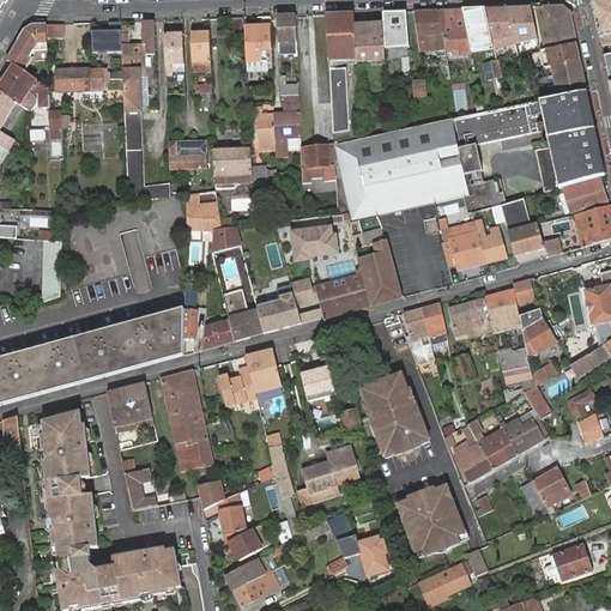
[(591,0),(600,44),(610,41),(610,50),(602,54),(605,65),(608,82),(610,80),(610,0),(591,0)]
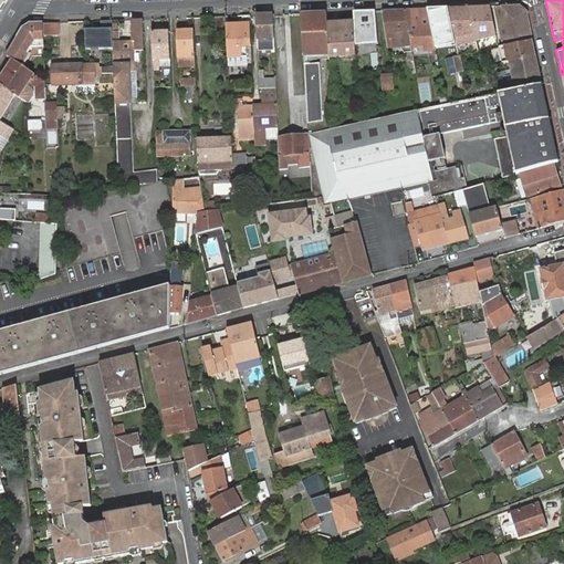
[(508,43),(531,38),(524,9),(519,3),(500,4),(508,43)]
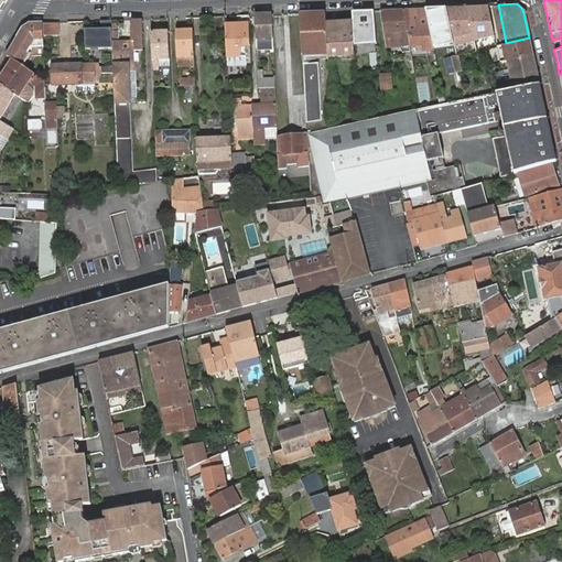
[(489,4),(457,6),(445,6),(452,42),(453,44),(493,36),(489,4)]
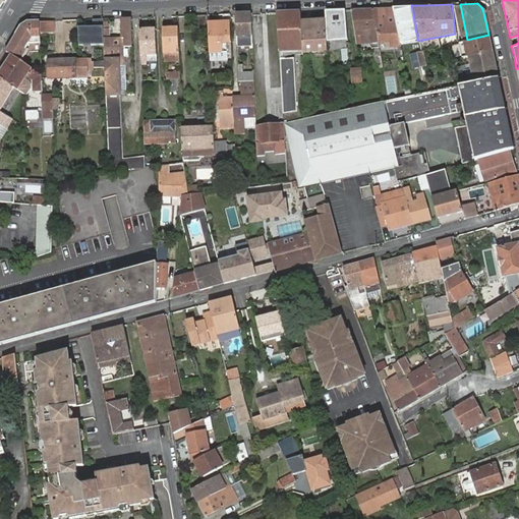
[(411,5),(391,6),(399,43),(417,39),(411,5)]
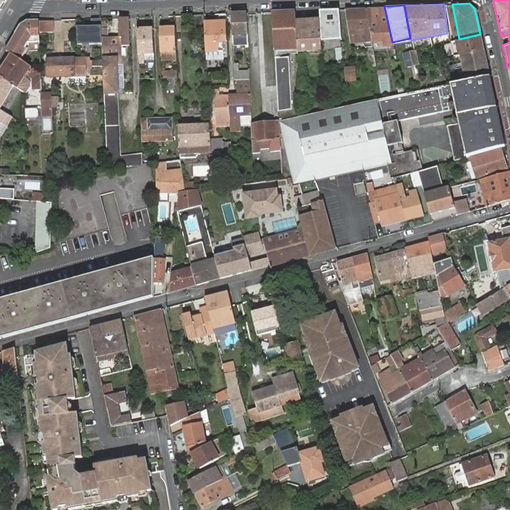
[(384,6),(365,7),(369,32),(370,35),(370,40),(380,39),(381,43),(392,42),(384,6)]
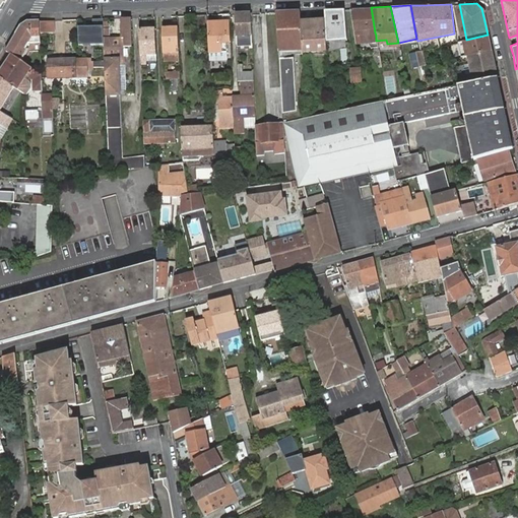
[(344,7),(323,8),(324,22),(325,40),(345,38),(344,7)]
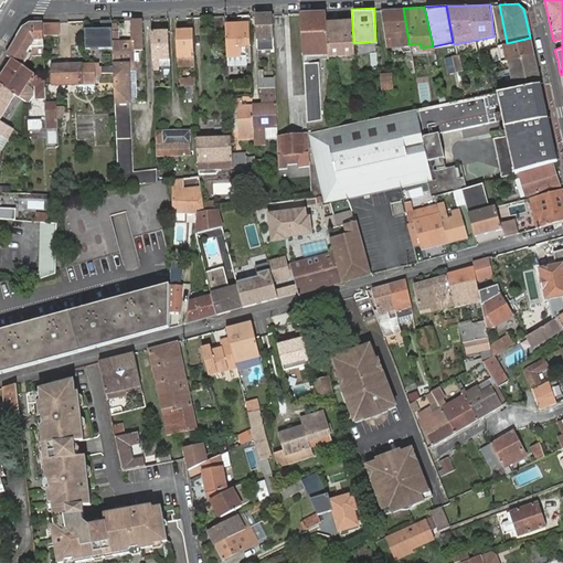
[(403,8),(380,9),(385,45),(399,44),(401,51),(410,50),(409,44),(409,39),(407,35),(403,8)]
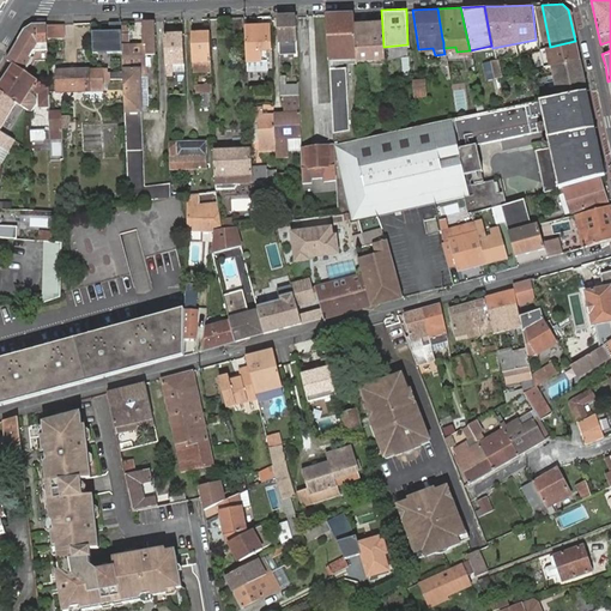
[(352,11),(325,12),(327,59),(355,55),(352,23),(352,11)]
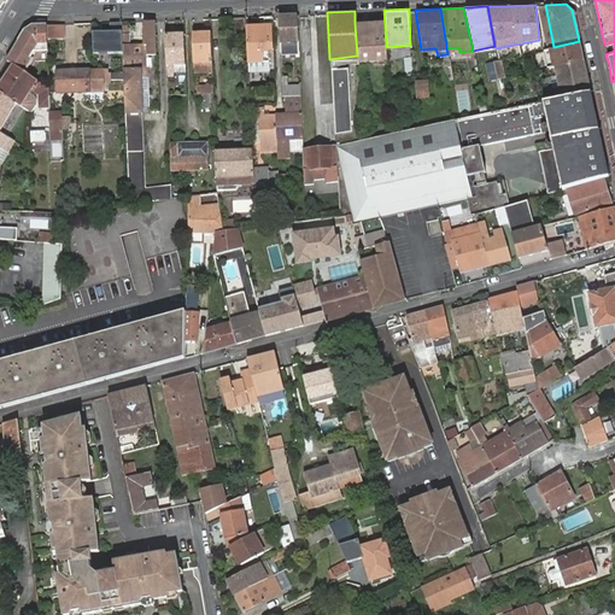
[(282,15),(277,15),(279,40),(280,51),(298,50),(297,40),(297,37),(296,13),(282,15)]
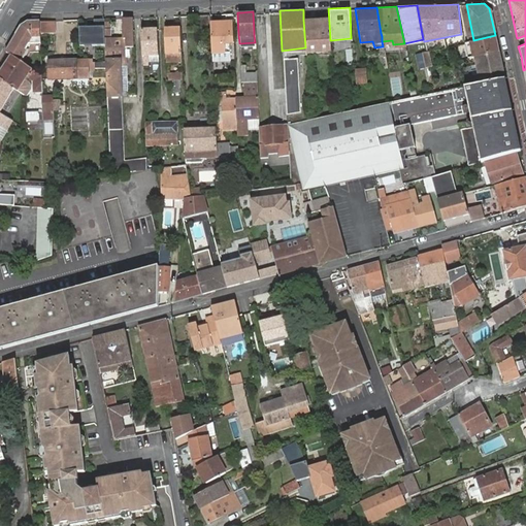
[(210,22),(210,31),(211,58),(217,58),(228,57),(229,54),(229,51),(228,40),(232,40),(231,12),(225,12),(225,21),(223,21),(210,22)]
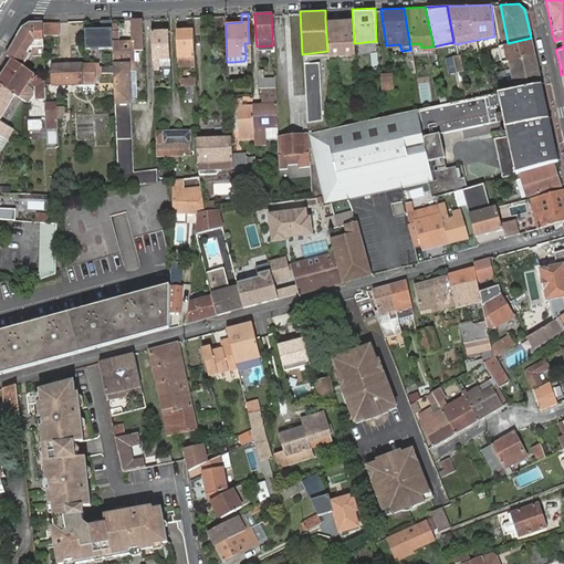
[(225,14),(211,14),(212,34),(226,33),(226,23),(225,14)]
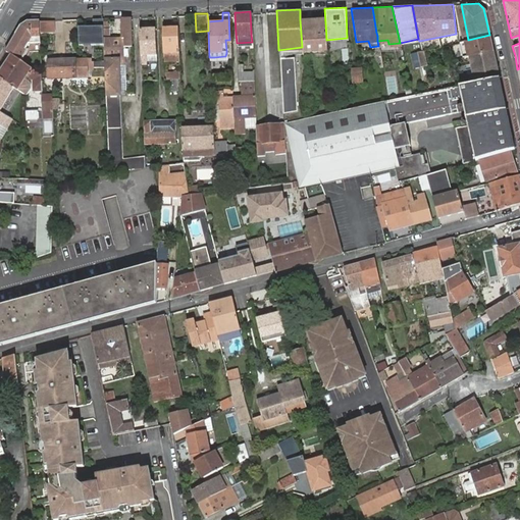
[(102,18),(103,46),(123,45),(131,44),(130,36),(131,36),(130,16),(120,16),(120,36),(108,37),(108,32),(106,30),(106,27),(108,27),(107,18),(102,18)]
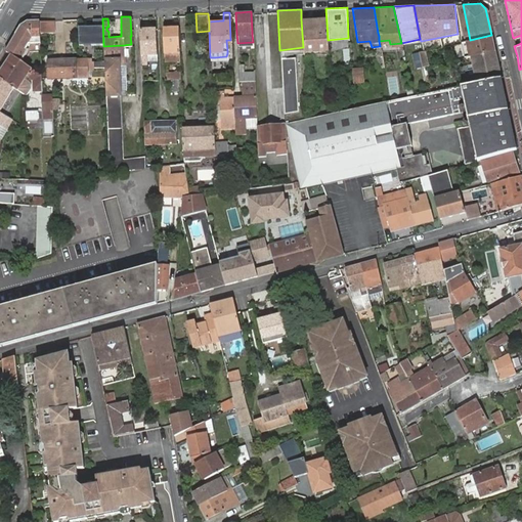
[(20,24),(5,49),(10,53),(20,60),(24,55),(27,48),(25,47),(28,42),(39,41),(39,31),(38,19),(26,19),(20,24)]
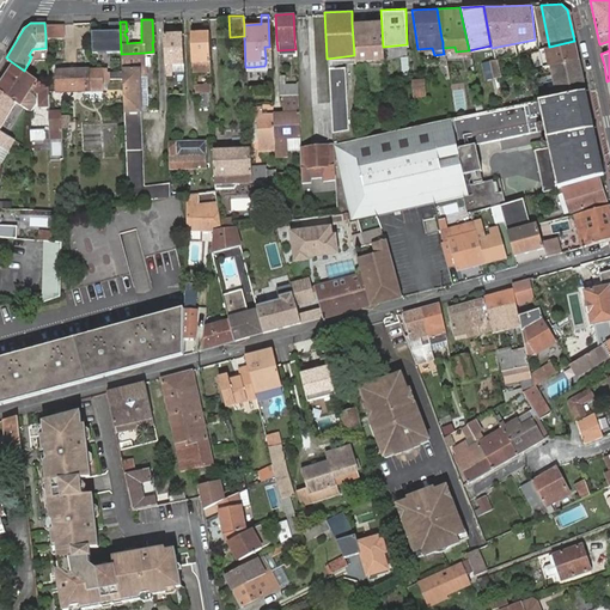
[(61,23),(44,23),(46,36),(62,35),(61,23)]
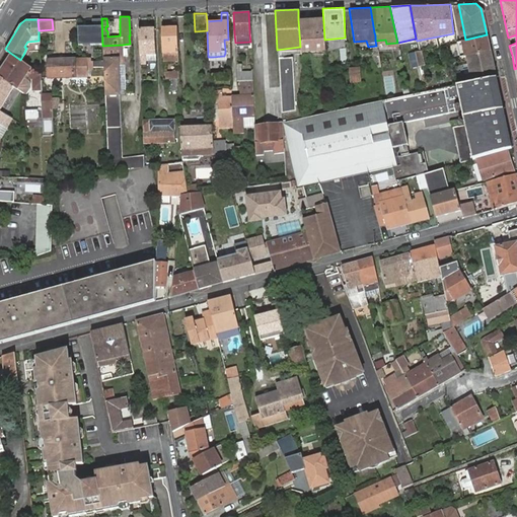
[(298,19),(300,47),(300,50),(324,49),(324,40),(323,22),(314,22),(311,22),(307,23),(307,19),(298,19)]
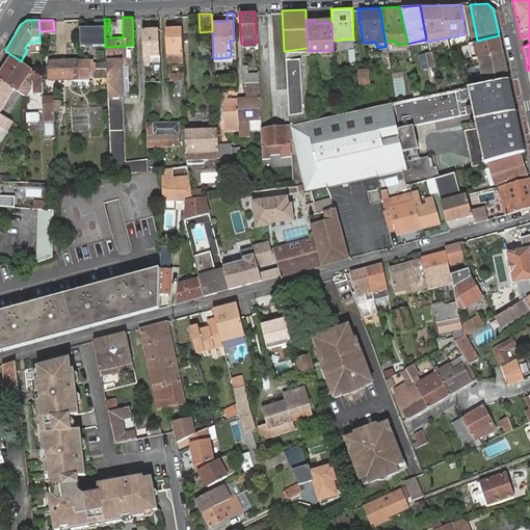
[(100,25),(79,26),(79,45),(94,45),(101,44),(100,25)]
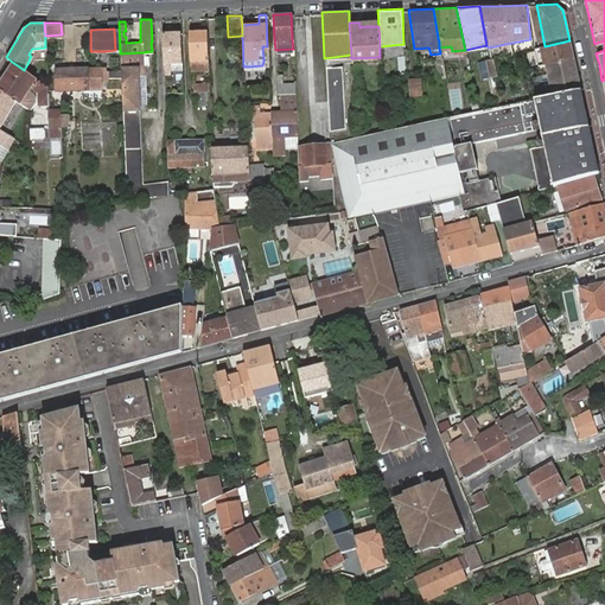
[(197,29),(189,30),(190,59),(190,69),(208,68),(208,64),(207,31),(197,31),(197,29)]
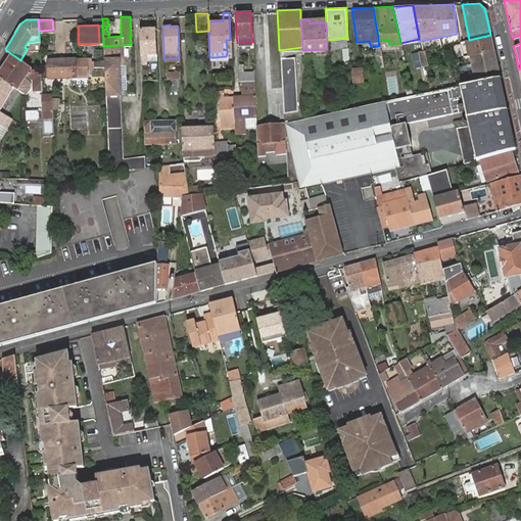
[(144,54),(155,53),(154,27),(139,28),(140,58),(141,61),(146,60),(145,57),(144,58),(144,54)]
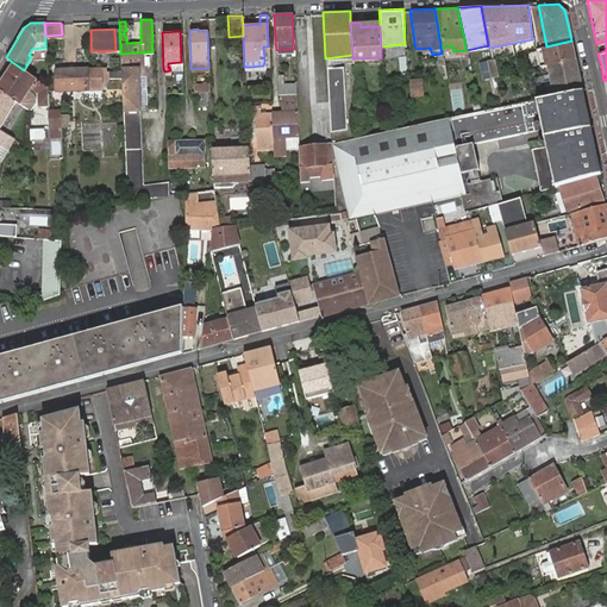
[(539,66),(548,64),(575,58),(571,41),(546,47),(536,49),(539,66)]
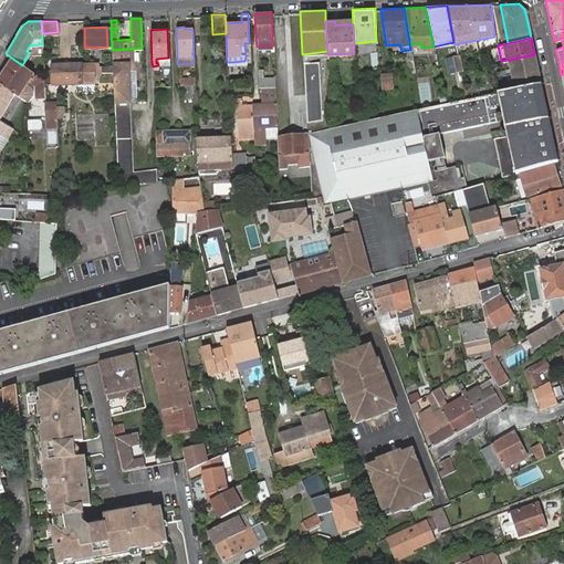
[(114,102),(117,185),(156,180),(155,167),(132,170),(128,101),(128,100),(127,69),(134,69),(134,59),(137,59),(137,51),(134,51),(134,49),(112,50),(112,51),(113,71),(114,89),(114,102)]
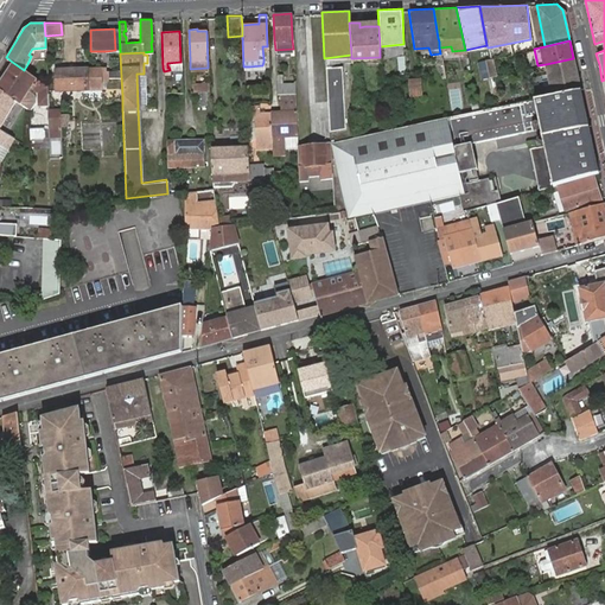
[(489,76),(492,75),(495,75),(491,58),(485,58),(489,76)]
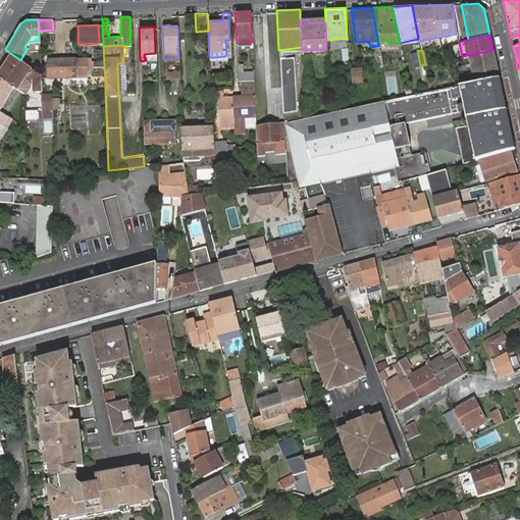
[(474,82),(496,76),(499,76),(492,50),(469,55),(474,82)]
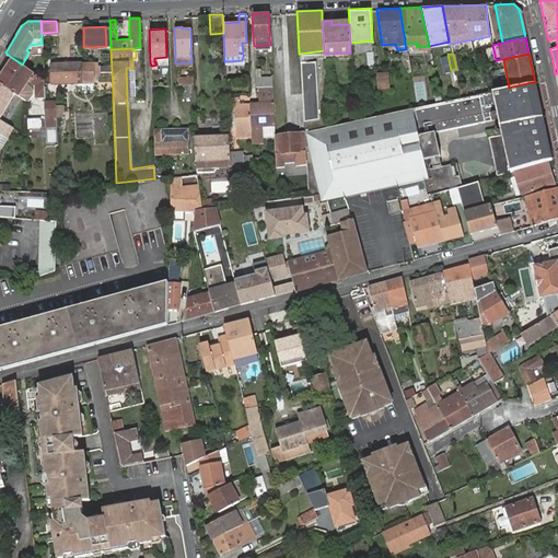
[(0,82),(16,94),(20,96),(25,100),(26,100),(30,92),(31,91),(31,90),(30,88),(28,86),(27,85),(26,84),(24,83),(26,79),(34,84),(34,95),(44,95),(44,85),(44,82),(44,79),(32,71),(22,65),(11,57),(1,71),(0,71),(0,82)]
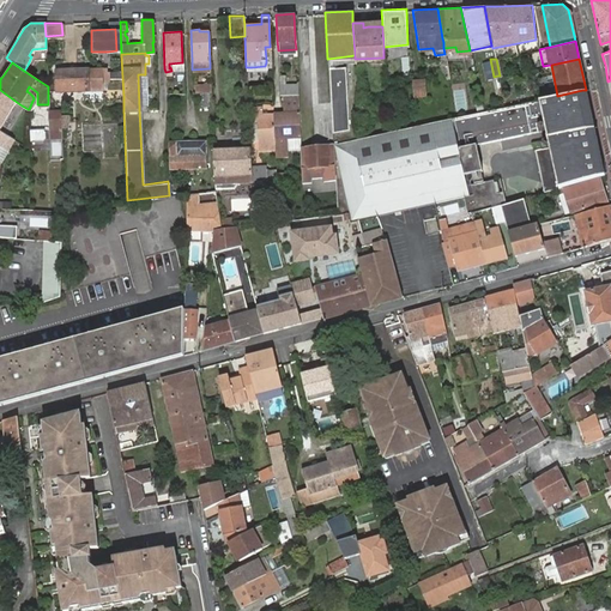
[(328,80),(332,132),(348,129),(344,66),(328,67),(328,80)]
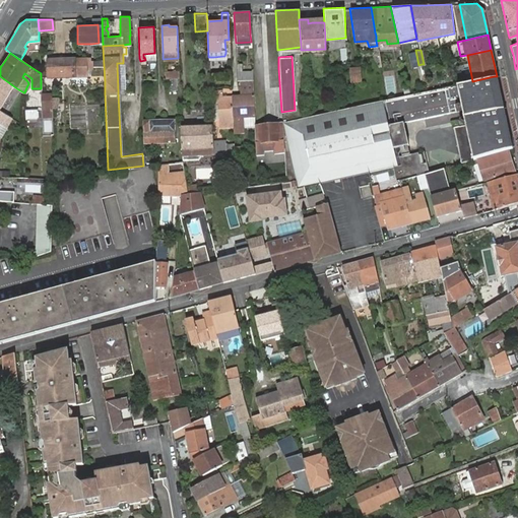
[(85,57),(78,57),(47,58),(48,76),(71,75),(86,74),(85,66),(92,66),(91,60),(90,60),(85,61),(85,57)]
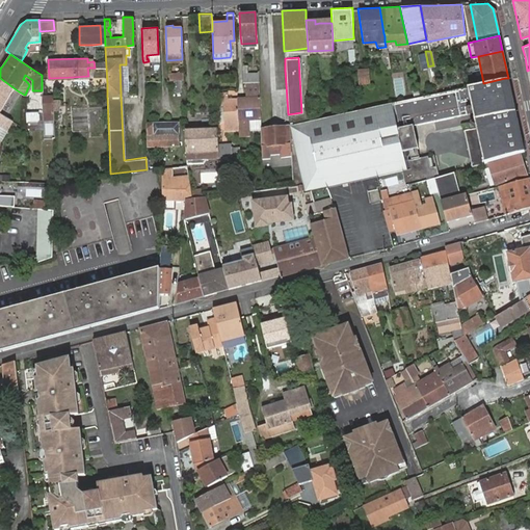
[(426,67),(429,80),(434,79),(431,65),(428,67),(426,67)]
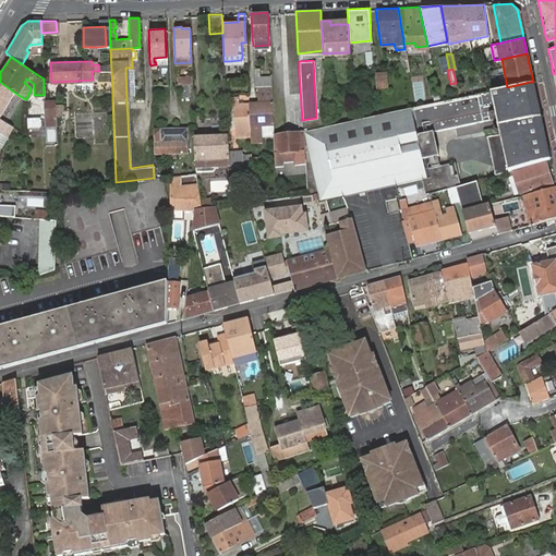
[(385,71),(374,71),(375,86),(386,85),(385,71)]
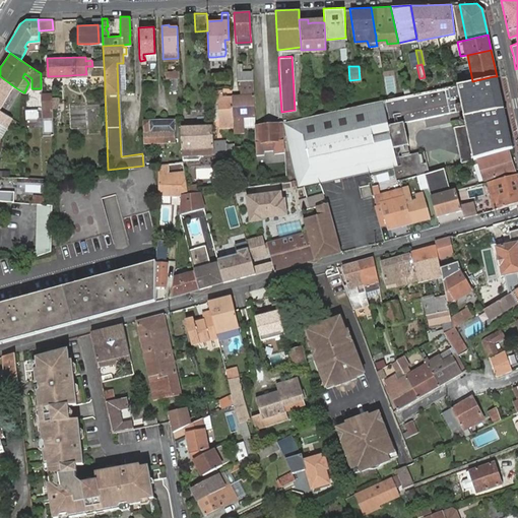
[(252,70),(237,71),(237,80),(239,79),(252,79),(252,70)]
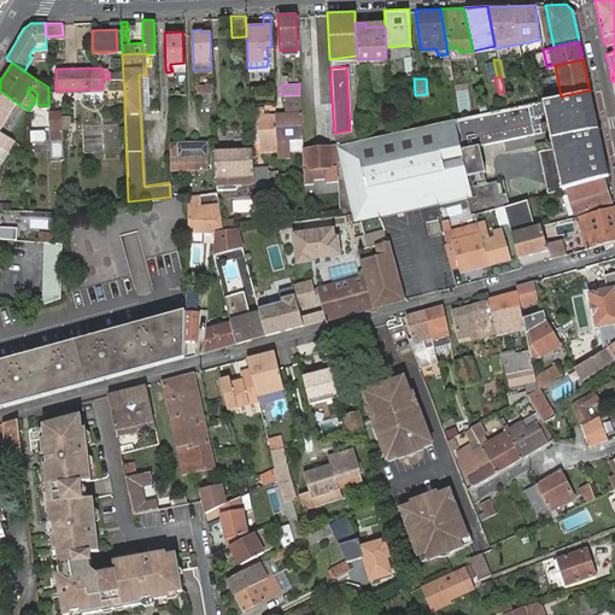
[(0,124),(12,104),(19,109),(22,106),(18,104),(0,91),(0,124)]
